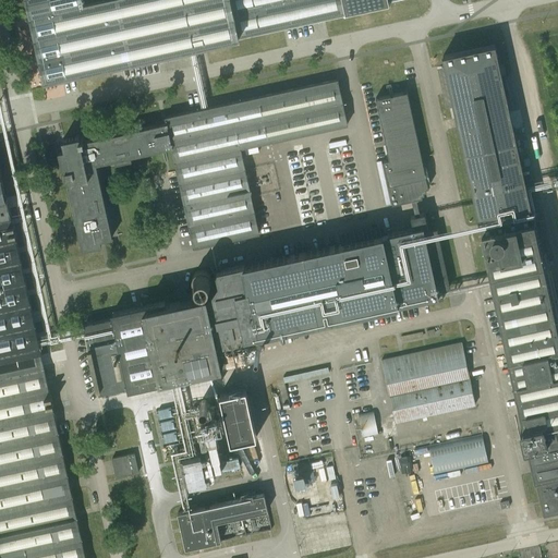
[(27,0),(45,80),(99,68),(162,53),(344,13),(346,15),(389,5),(387,0),(27,0)]
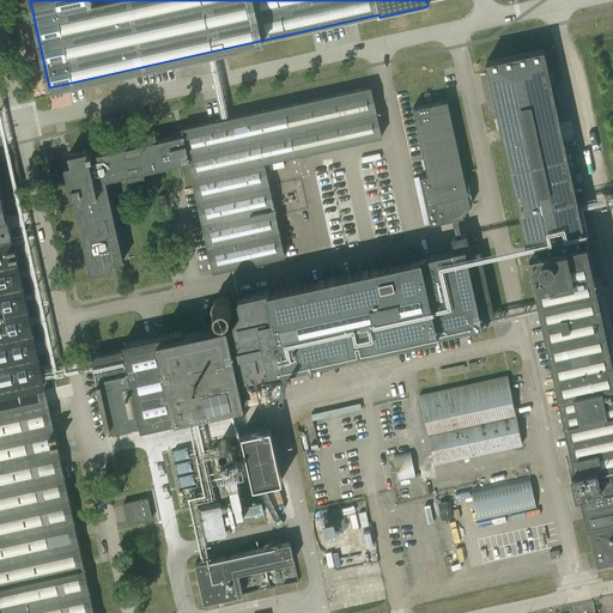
[(612,364),(586,241),(584,234),(566,155),(544,49),(486,61),(527,246),(529,254),(575,465),(571,466),(576,486),(580,485),(598,565),(612,562),(612,364)]
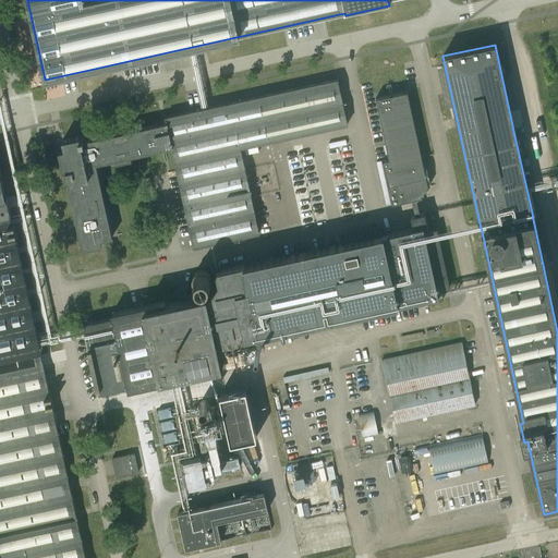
[(237,238),(238,243),(259,239),(258,233),(240,147),(347,124),(337,80),(165,118),(167,123),(172,146),(194,247),(237,238)]
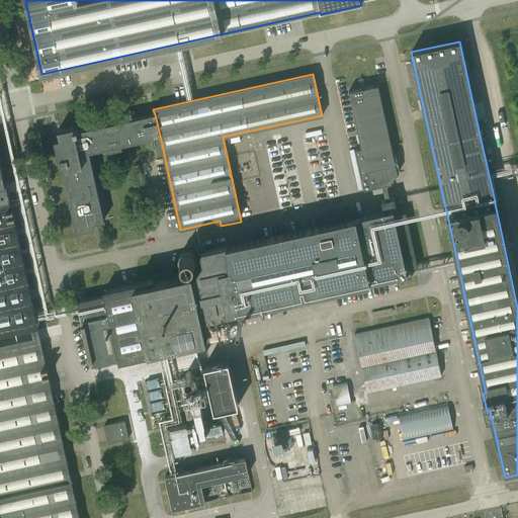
[(377,85),(348,91),(361,148),(355,149),(364,189),(382,185),(385,199),(390,198),(386,184),(392,183),(392,180),(394,180),(394,177),(396,177),(396,175),(398,174),(393,150),(377,85)]
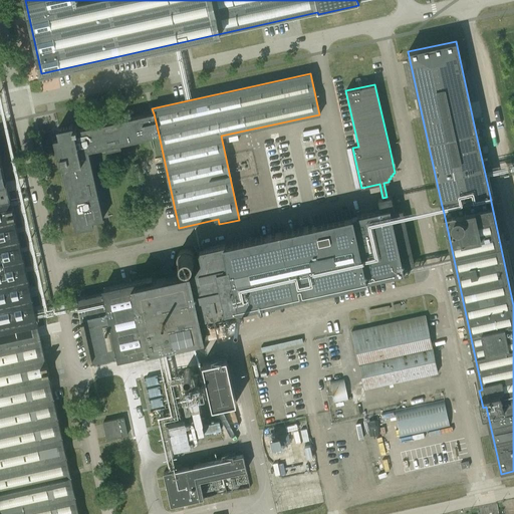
[(105,146),(106,151),(121,147),(120,143),(159,135),(154,113),(77,130),(76,126),(73,127),(72,125),(58,129),(60,139),(54,140),(58,157),(60,156),(61,160),(60,161),(70,203),(75,229),(92,226),(91,221),(102,218),(87,150),(105,146)]
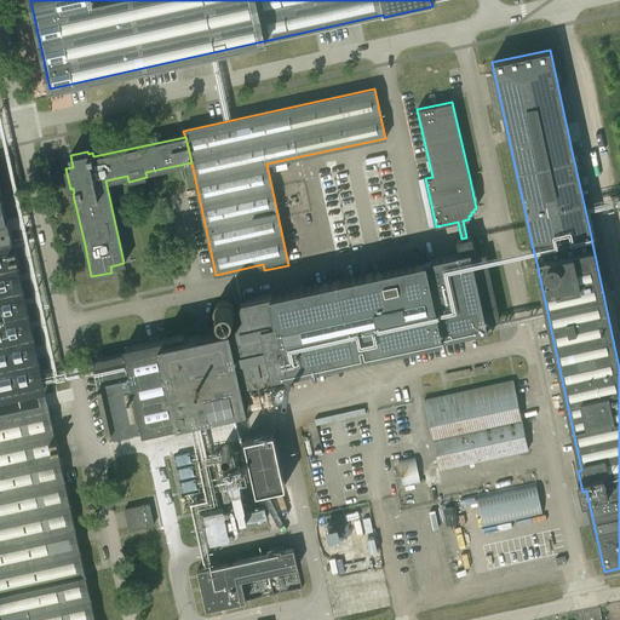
[(271,293),(270,293),(275,313),(286,365),(287,372),(355,357),(442,338),(476,331),(476,332),(492,328),(491,321),(499,319),(486,254),(484,254),(483,247),(475,248),(472,236),(466,237),(461,239),(457,240),(459,254),(424,262),(273,294),(271,293)]
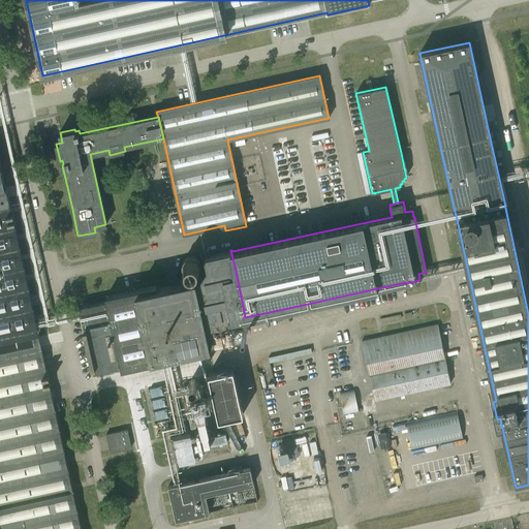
[(10,208),(0,209),(0,528),(81,528),(13,222),(14,222),(14,220),(12,220),(11,215),(13,215),(12,213),(11,214),(10,208)]
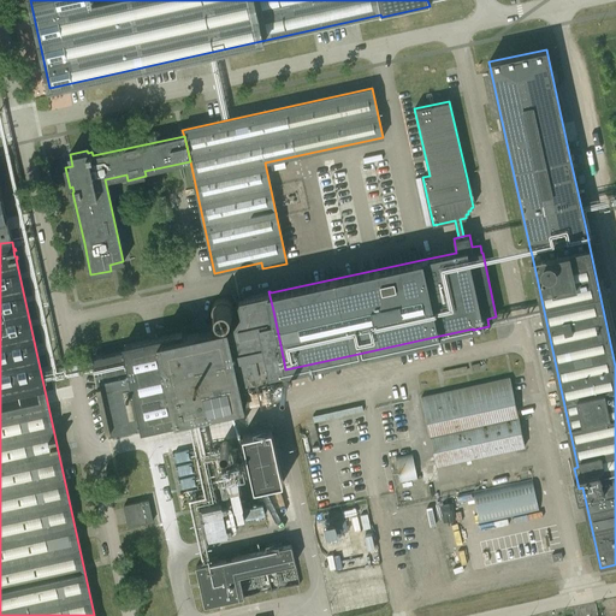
[(124,351),(94,357),(99,381),(100,381),(100,384),(98,385),(107,428),(110,428),(110,432),(141,426),(142,430),(175,422),(201,418),(201,414),(246,404),(240,379),(285,369),(284,362),(273,311),(268,291),(238,298),(240,304),(234,307),(234,306),(232,304),(232,303),(231,302),(230,301),(229,301),(229,300),(227,300),(226,300),(226,298),(225,298),(224,298),(223,298),(221,298),(220,298),(219,300),(218,300),(217,301),(215,302),(214,303),(214,304),(213,306),(213,307),(213,308),(213,309),(213,311),(213,312),(213,313),(214,314),(214,315),(215,315),(215,317),(217,317),(217,318),(218,318),(218,319),(219,319),(220,319),(221,319),(221,320),(223,320),(224,320),(225,320),(225,319),(227,326),(183,336),(182,332),(153,338),(124,345),(124,351)]
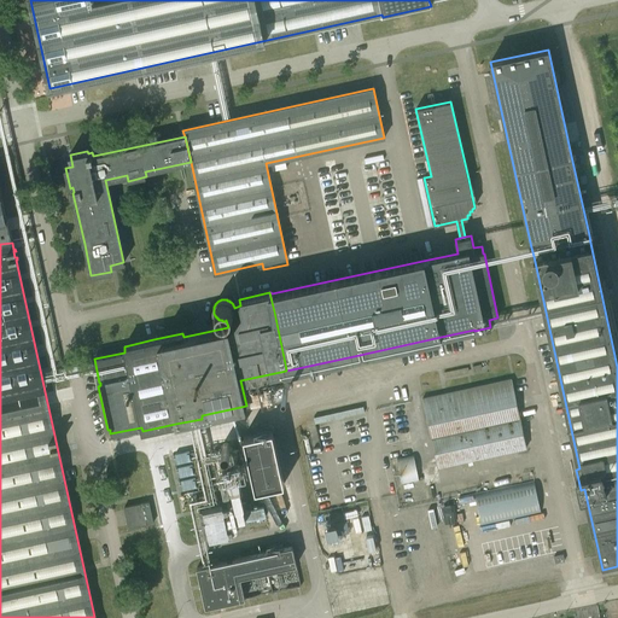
[(423,400),(437,466),(526,447),(512,379),(423,400)]
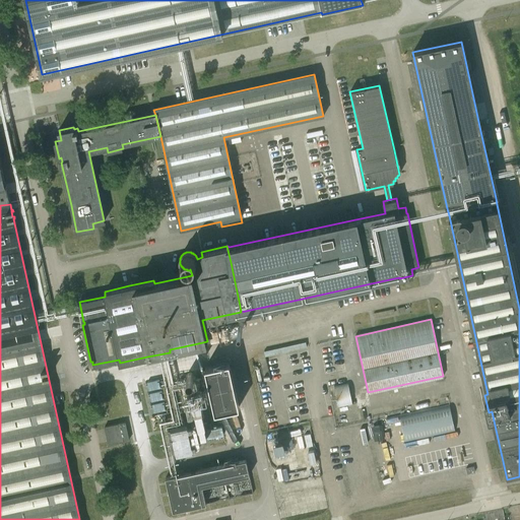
[(348,383),(334,386),(338,406),(352,404),(348,383)]
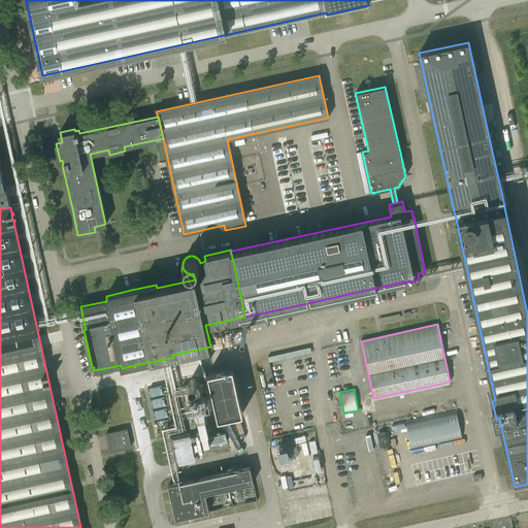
[(462,437),(456,411),(405,423),(411,449),(462,437)]
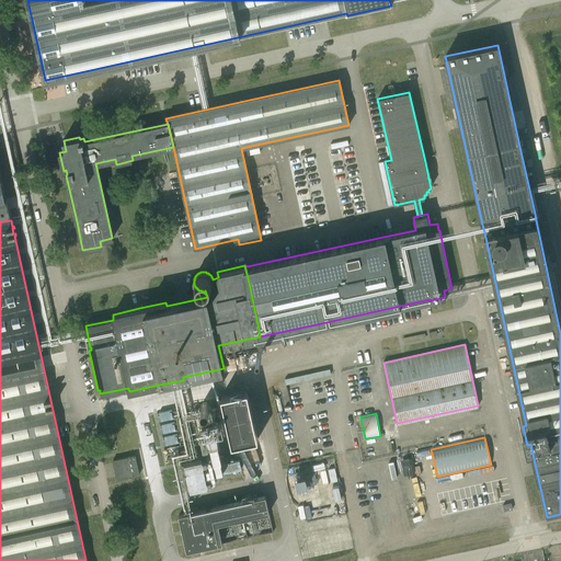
[(113,460),(117,479),(139,474),(135,456),(113,460)]
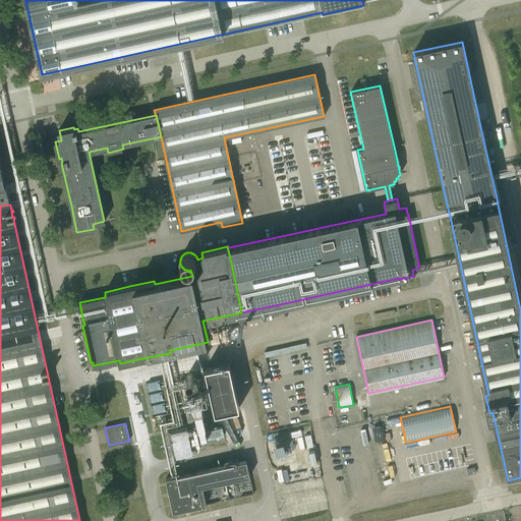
[(218,428),(217,426),(214,427),(215,428),(170,439),(172,447),(216,438),(217,439),(220,439),(220,437),(224,436),(222,427),(218,428)]
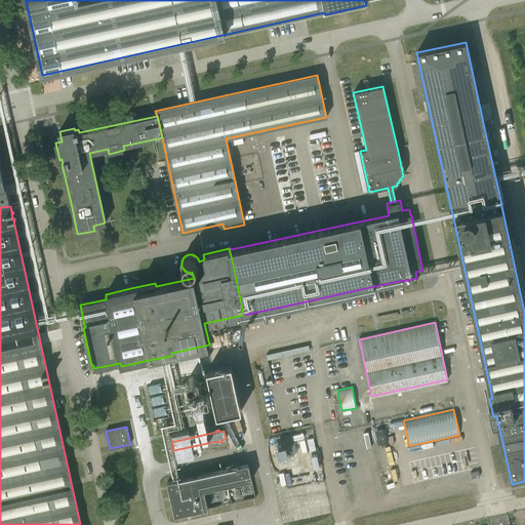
[(248,465),(224,470),(167,482),(174,517),(208,510),(205,496),(228,491),(253,486),(248,465)]
